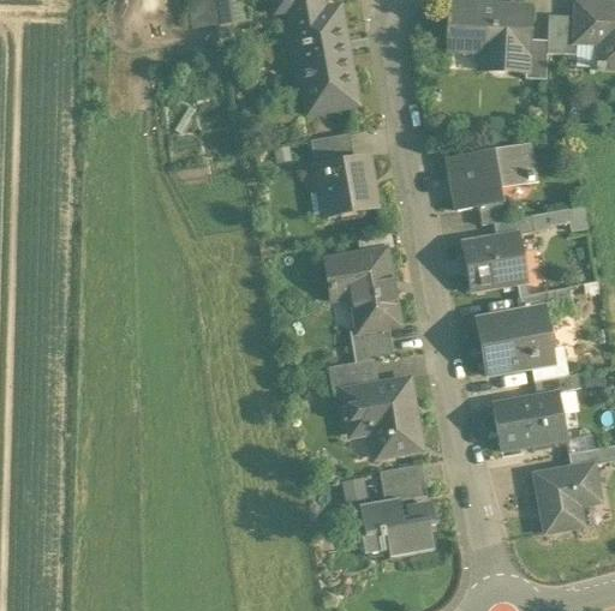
[(189,0),(193,28),(219,23),(214,0),(189,0)]
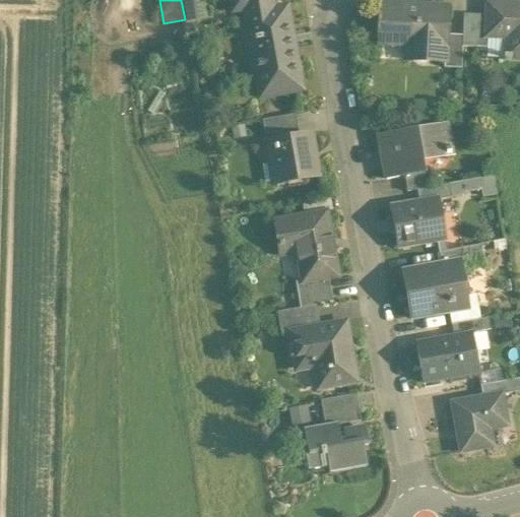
[(182,0),(186,19),(205,16),(202,0),(182,0)]
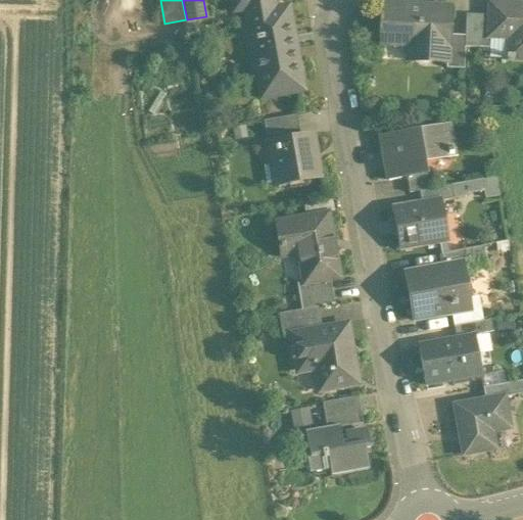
[(234,0),(236,8),(250,5),(250,7),(273,3),(272,0),(234,0)]
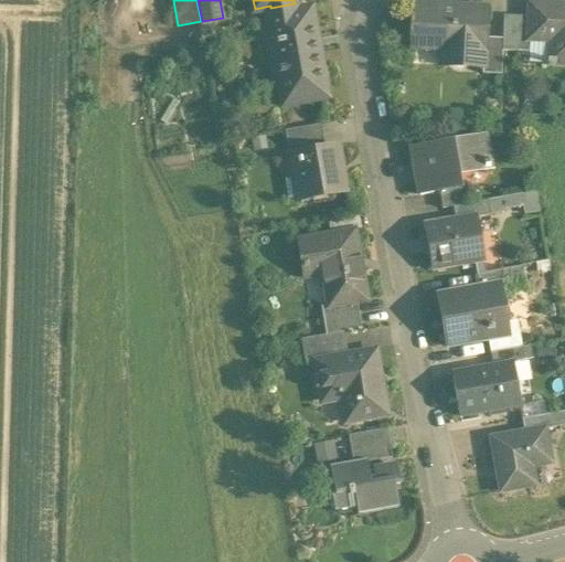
[(564,2),(529,1),(529,14),(528,39),(530,39),(551,40),(550,57),(546,57),(546,62),(564,62),(564,2)]
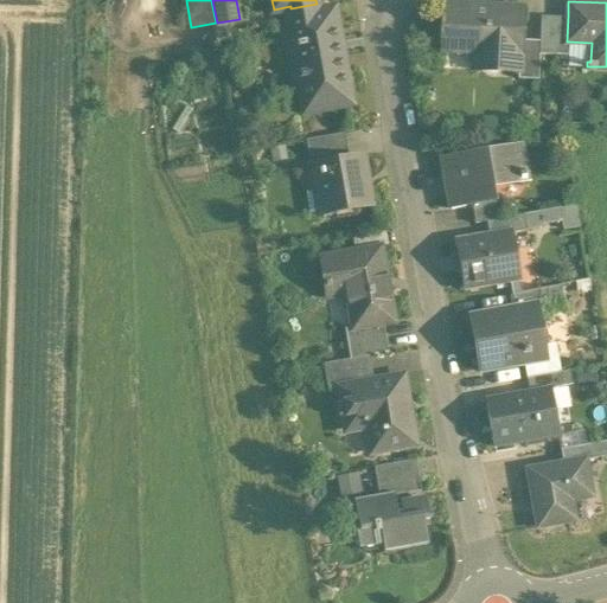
[(491,5),(445,2),(442,49),(473,50),(472,68),(518,70),(519,70),(522,38),(523,6),(504,5),(504,6),(491,5)]
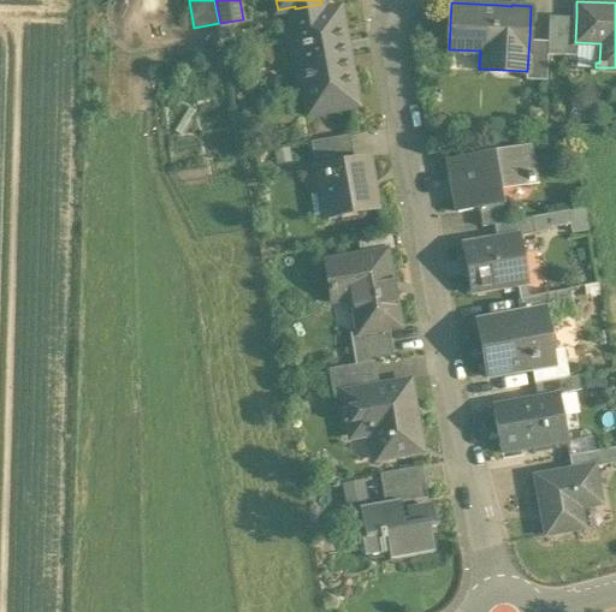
[(356,104),(338,7),(323,11),(321,4),(295,9),(301,41),(296,42),(309,112),(356,104)]
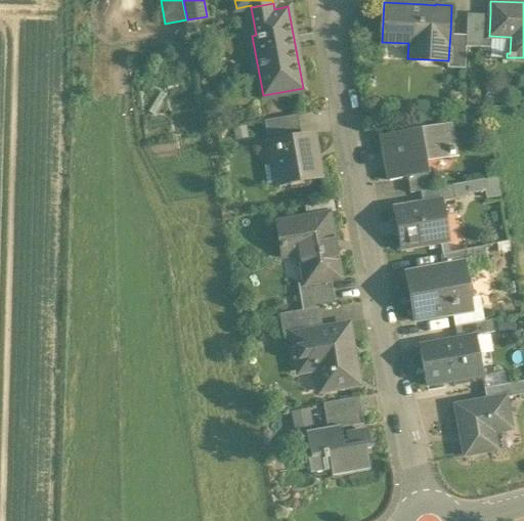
[(490,13),(467,12),(466,34),(466,45),(490,46),(491,36),(489,36),(490,13)]
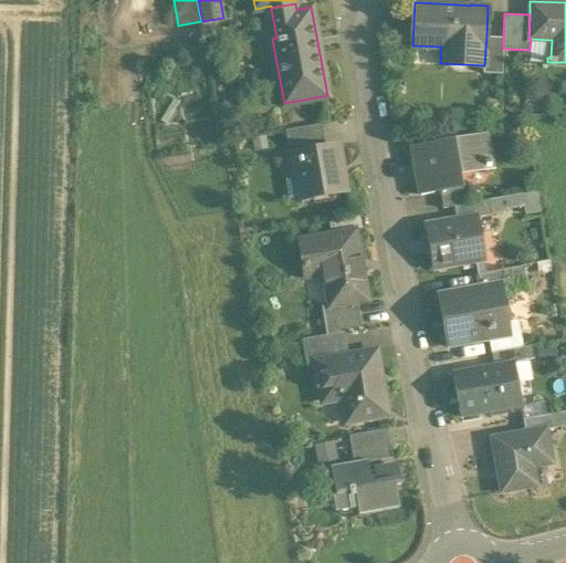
[(503,37),(486,35),(484,65),(483,65),(483,72),(502,73),(503,49),(503,37)]
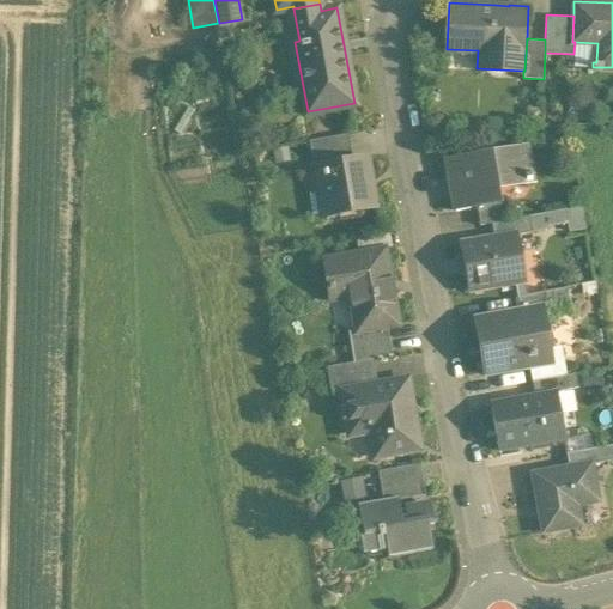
[(217,43),(202,46),(206,64),(219,61),(217,43)]
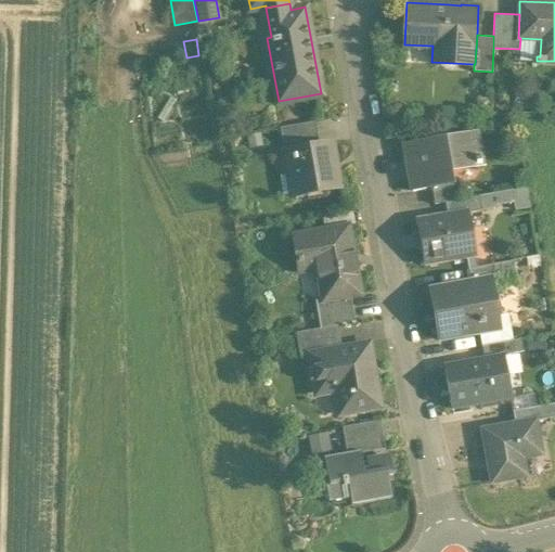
[(487,89),(473,88),(472,101),(486,102),(487,89)]
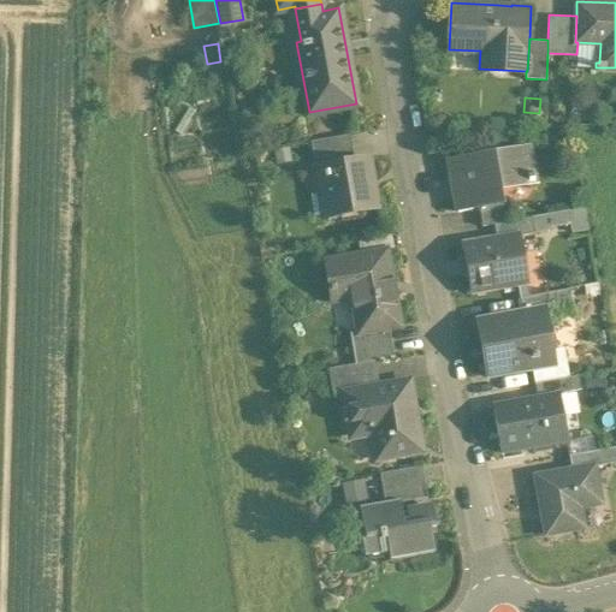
[(349,134),(311,140),(315,166),(354,159),(349,134)]
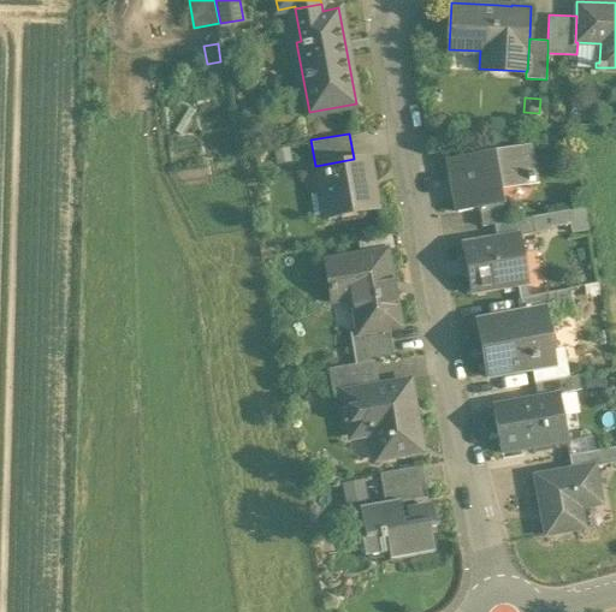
[(527,143),(449,158),(458,211),(479,207),(503,202),(502,201),(501,190),(534,183),(527,143)]
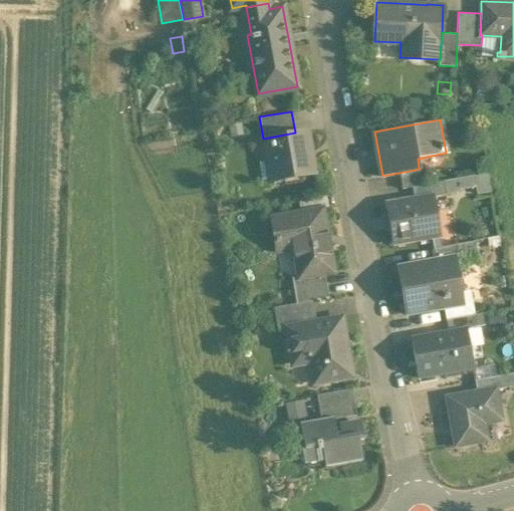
[(237,122),(226,124),(228,135),(239,133),(237,122)]
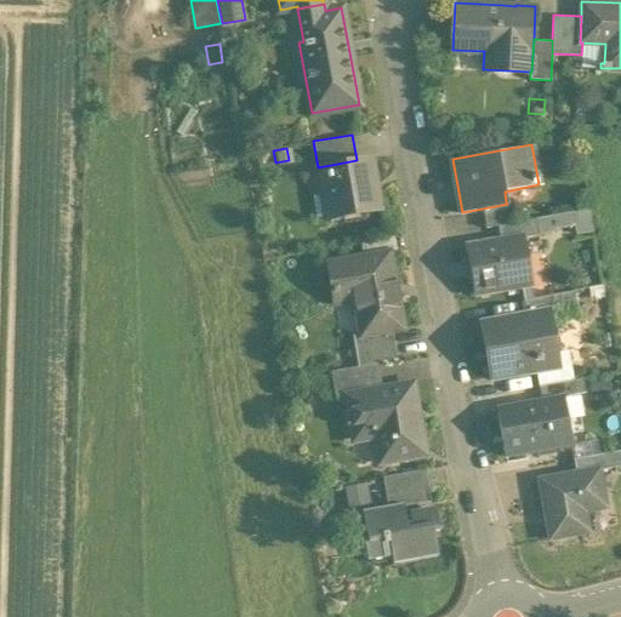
[(318,167),(308,169),(313,192),(328,189),(332,217),(380,209),(371,158),(357,160),(318,167)]
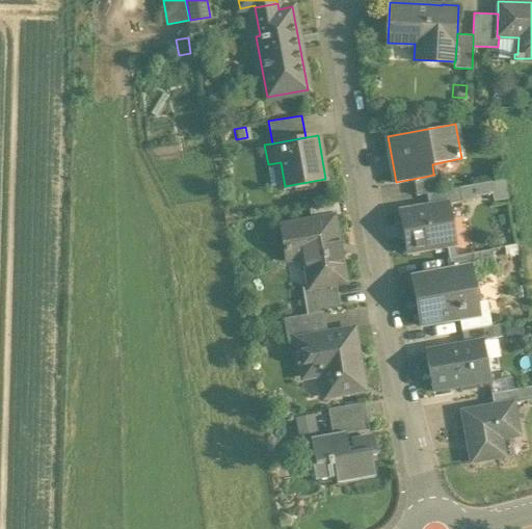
[(441,173),(433,174),(434,175),(414,179),(417,194),(426,193),(444,189),(441,173)]
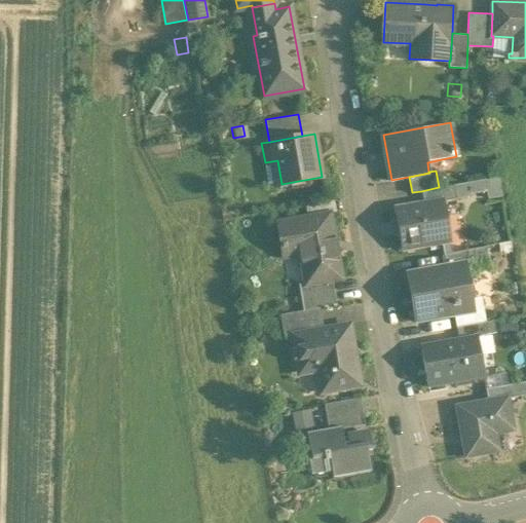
[(485,179),(454,185),(457,198),(487,192),(485,179)]
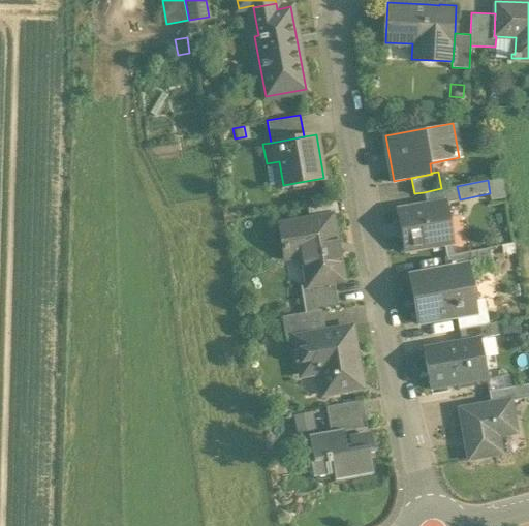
[(441,188),(424,192),(427,204),(444,200),(445,202),(460,199),(457,186),(441,188)]
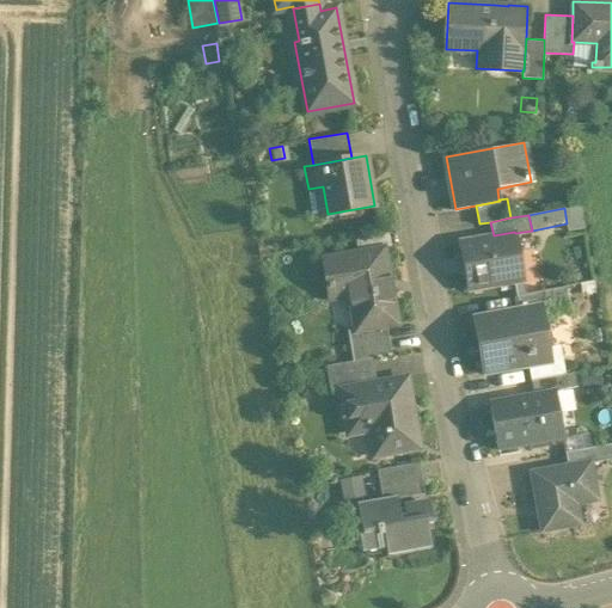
[(356,238),(359,252),(384,249),(390,247),(387,232),(356,238)]
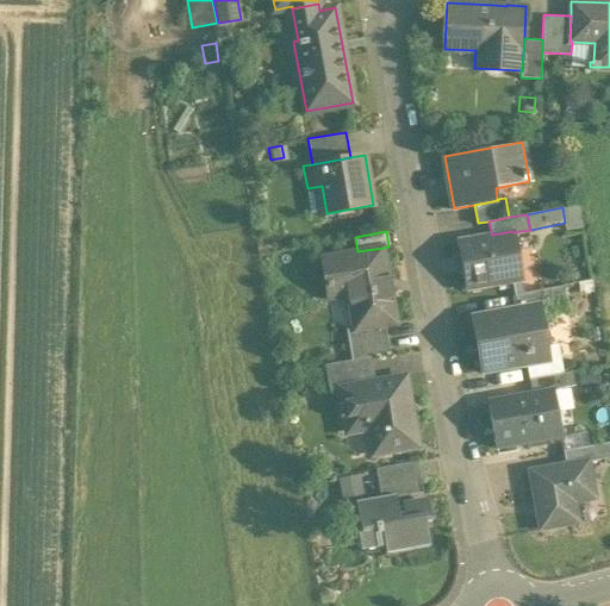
[(492,235),(459,241),(468,288),(512,280),(522,279),(514,232),(512,231),(492,235)]
